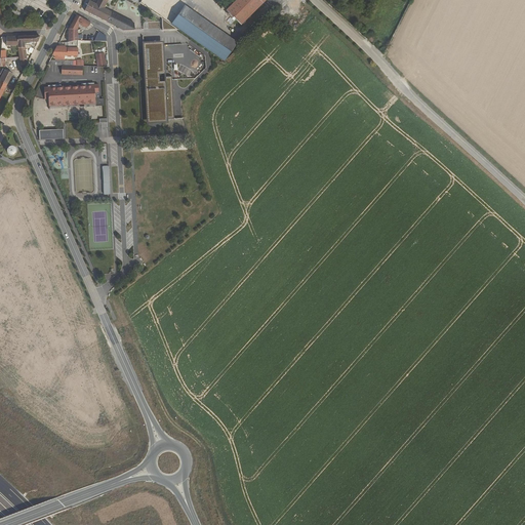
[(107,0),(99,0),(97,5),(95,4),(89,1),(83,12),(91,16),(92,14),(111,24),(116,14),(104,8),(107,0)]
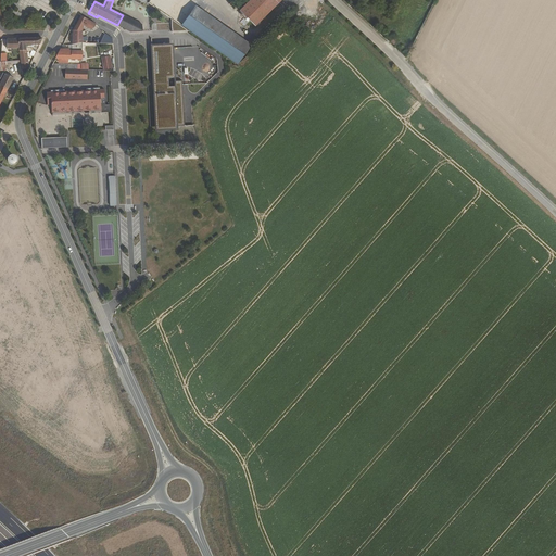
[(251,0),(240,11),(255,26),(281,0),(251,0)]
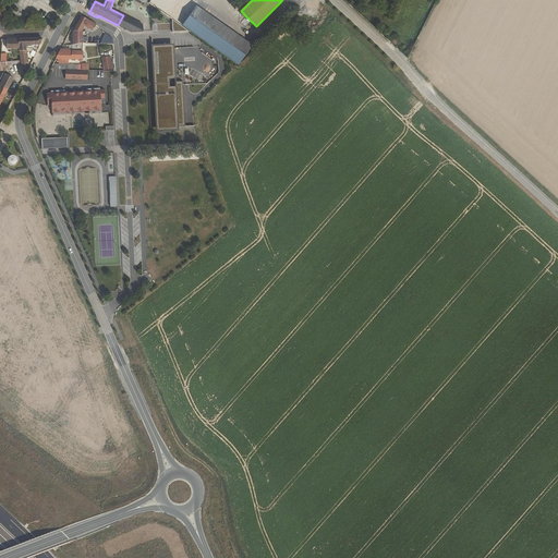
[(187,31),(237,64),(251,47),(196,8),(183,26),(187,31)]
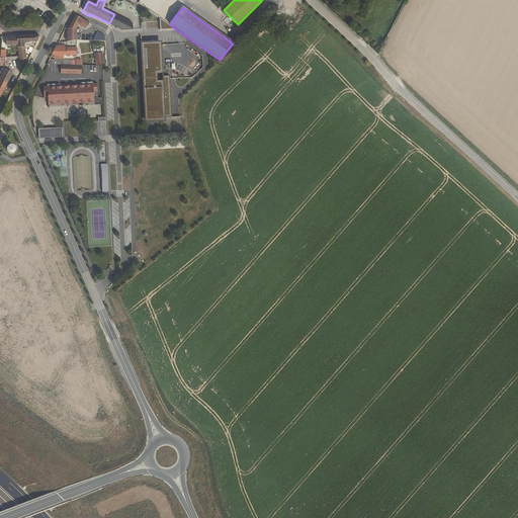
[(85,29),(89,23),(76,15),(68,29),(71,30),(71,31),(75,30),(76,30),(78,25),(85,29)]
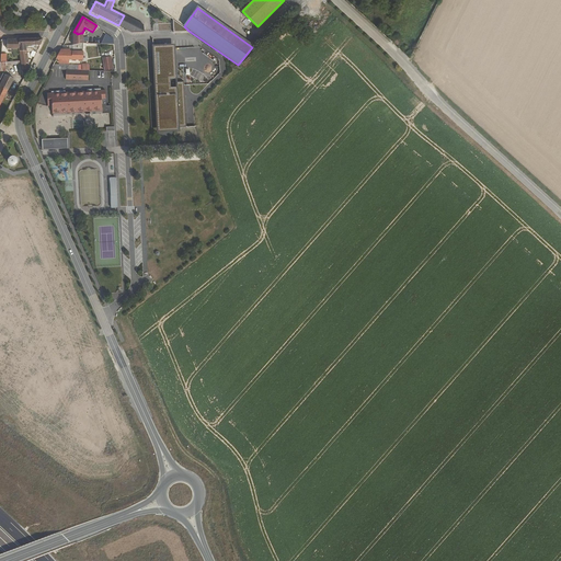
[(171,32),(189,31),(184,26),(171,18),(171,32)]
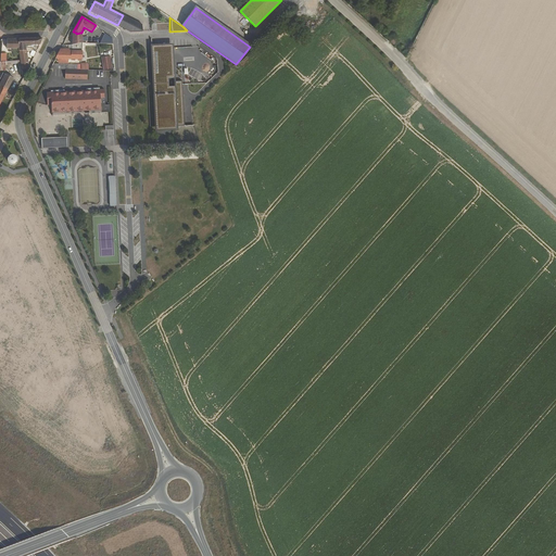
[(73,45),(83,43),(80,33),(76,34),(76,33),(73,32),(72,33),(73,45)]
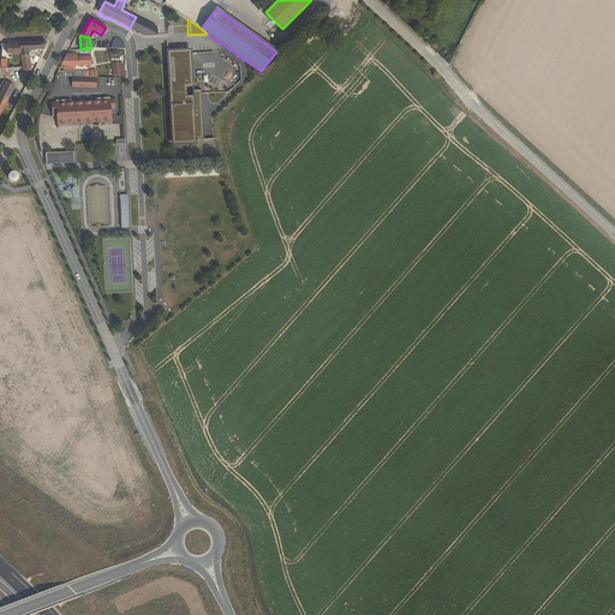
[(33,71),(30,70),(29,48),(36,52),(35,53),(40,57),(47,42),(21,43),(23,59),(23,65),(23,67),(25,76),(30,76),(33,71)]
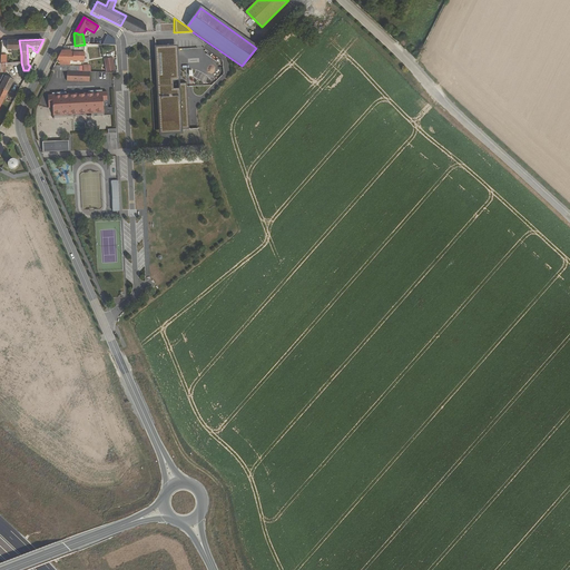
[(19,40),(8,40),(7,49),(13,49),(15,56),(21,55),(19,40)]
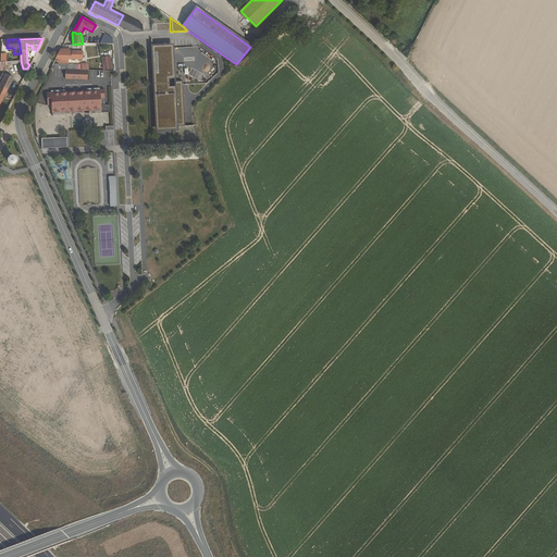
[(60,50),(56,58),(59,58),(59,61),(59,62),(66,63),(66,59),(81,60),(83,44),(73,45),(73,51),(60,50)]
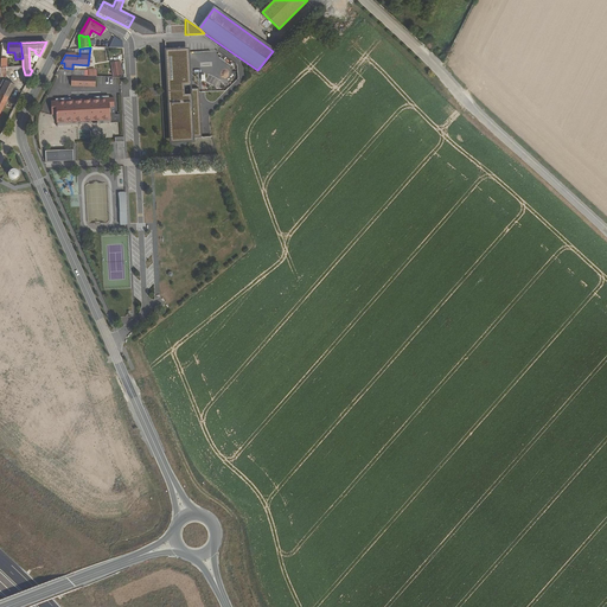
[(187,56),(190,89),(190,91),(191,93),(187,51),(163,52),(170,147),(195,145),(195,141),(173,142),(170,98),(183,97),(183,89),(167,90),(165,57),(187,56)]
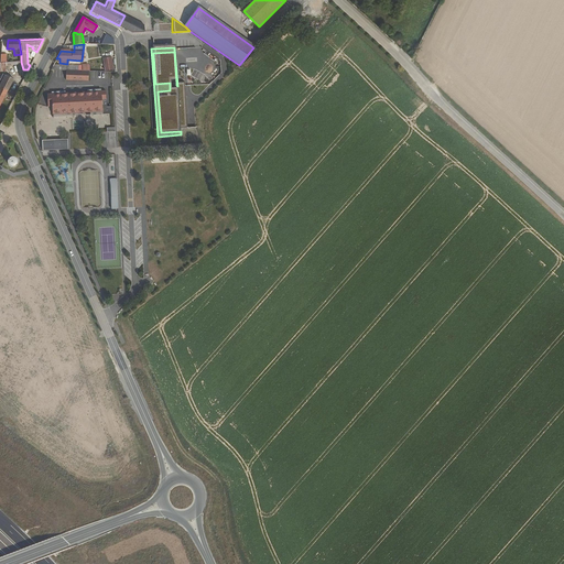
[(170,83),(176,83),(174,52),(153,53),(155,84),(170,83)]
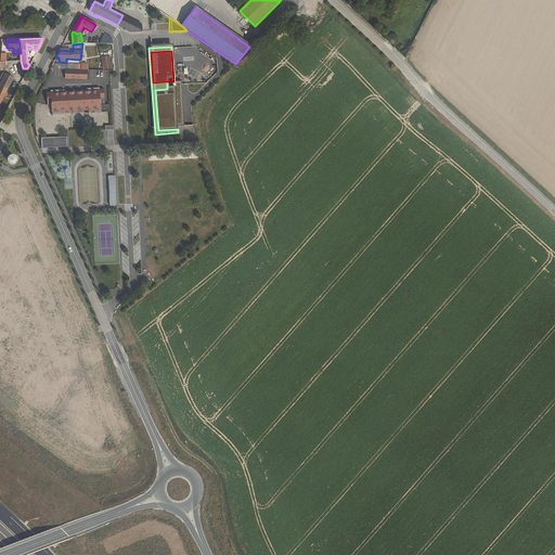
[(103,69),(112,68),(111,55),(102,56),(103,69)]
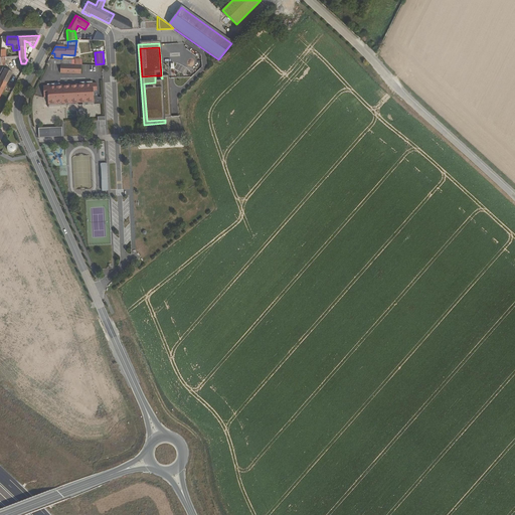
[(74,64),(60,64),(60,72),(80,73),(80,64),(77,64),(74,64)]
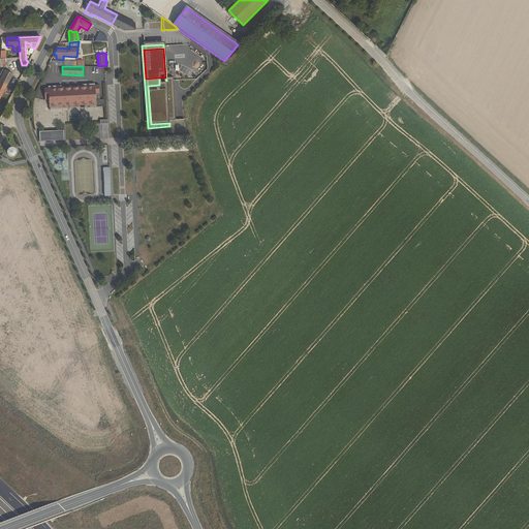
[(0,81),(0,82),(0,89),(4,91),(12,73),(3,69),(0,74),(0,81)]
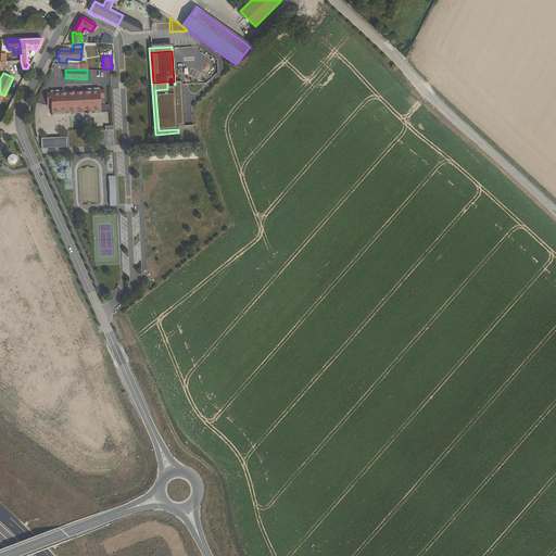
[(175,85),(174,84),(172,85),(173,89),(167,89),(155,90),(159,130),(178,129),(185,128),(180,84),(175,85)]
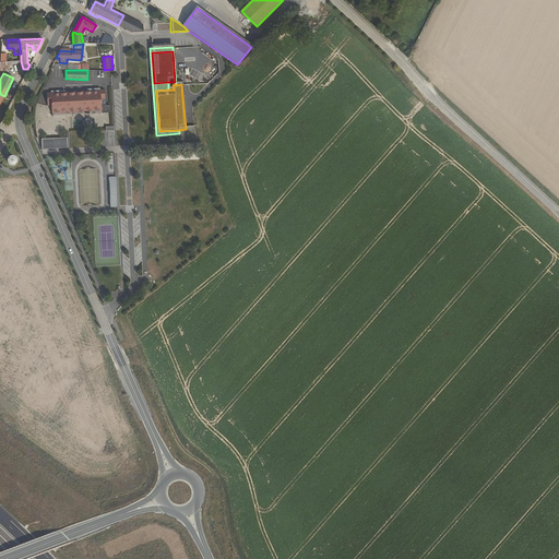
[(52,114),(61,113),(64,113),(73,113),(76,111),(85,111),(88,111),(102,110),(100,99),(105,98),(104,91),(47,93),(48,105),(51,105),(52,114)]
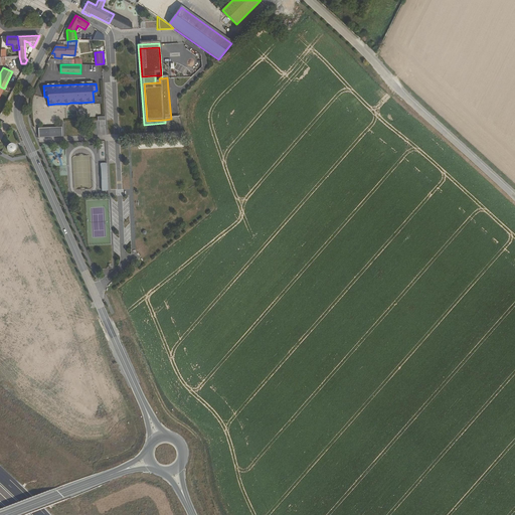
[(39,128),(39,138),(63,137),(63,127),(39,128)]
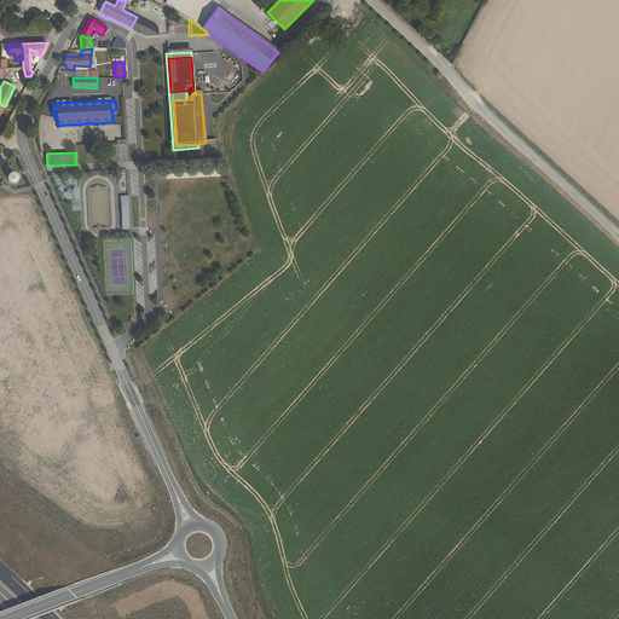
[(15,171),(12,171),(10,172),(7,174),(6,177),(6,179),(6,181),(9,184),(10,185),(12,186),(13,186),(15,186),(17,185),(19,184),(21,183),(21,180),(22,178),(21,177),(21,175),(19,173),(17,172),(15,171)]
